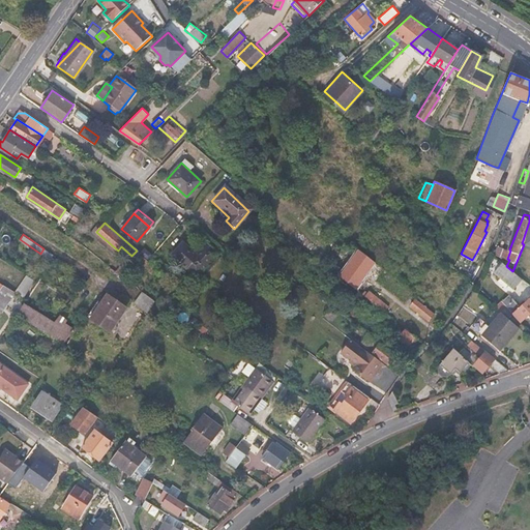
[(346,242),(335,235),(330,240),(342,248),(346,242)]
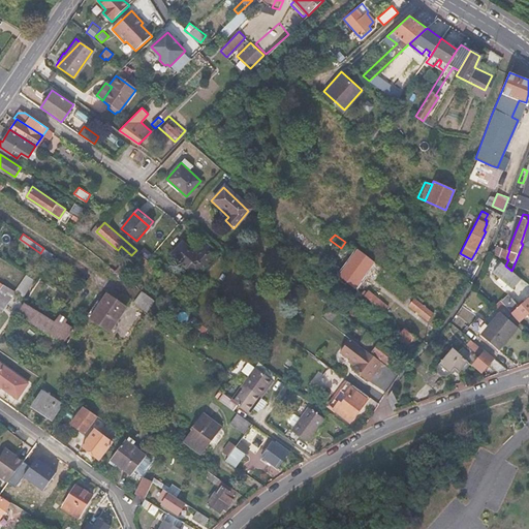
[(183,241),(177,249),(200,269),(216,251),(206,243),(197,253),(183,241)]
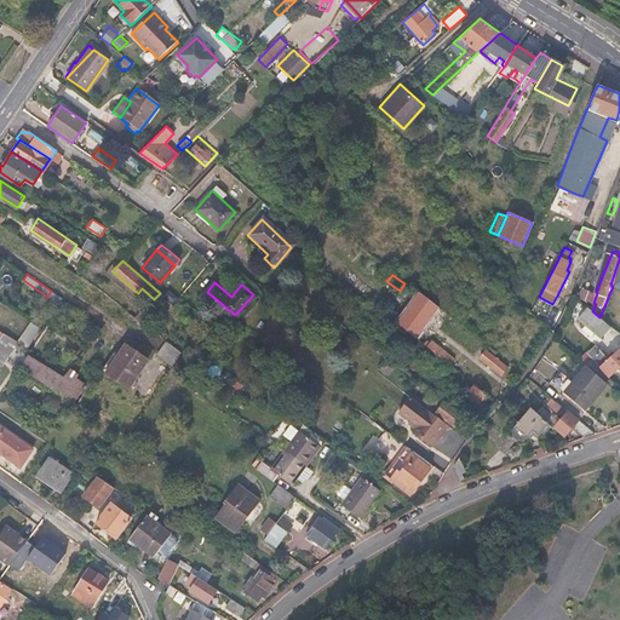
[(235,315),(207,292),(202,297),(231,320),(235,315)]
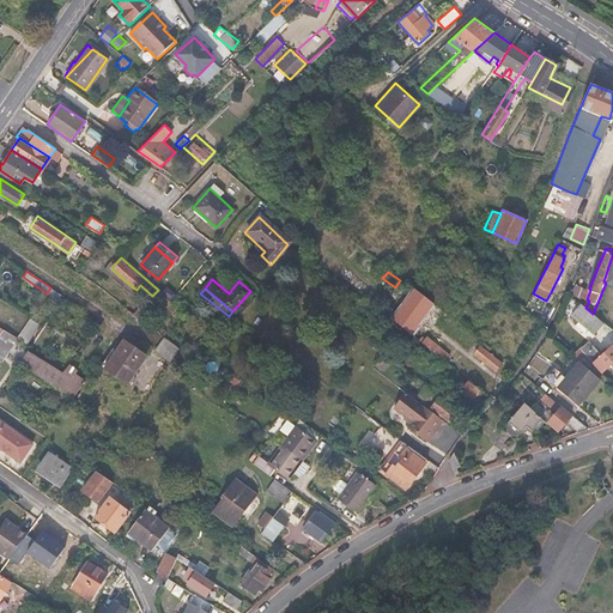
[(410,334),(434,303),(425,297),(402,328),(410,334)]
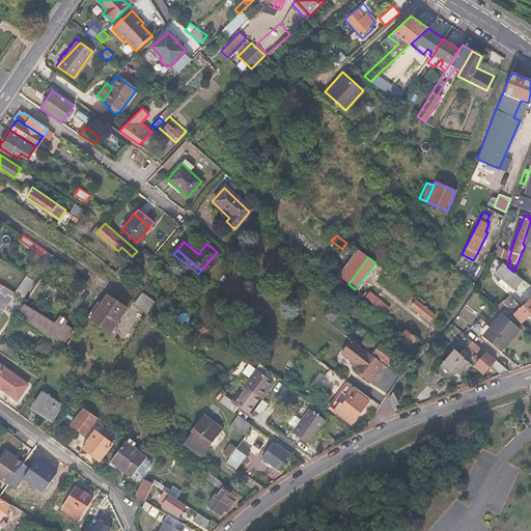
[(524,280),(515,274),(513,272),(507,267),(502,262),(494,273),(514,290),(524,280)]
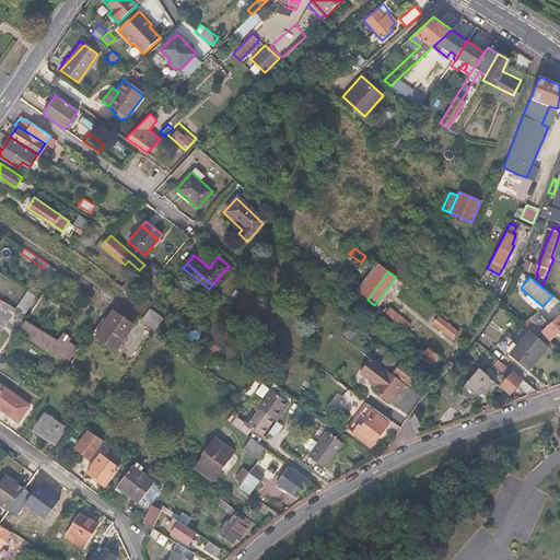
[(125,280),(120,286),(132,294),(135,291),(132,289),(133,287),(125,280)]
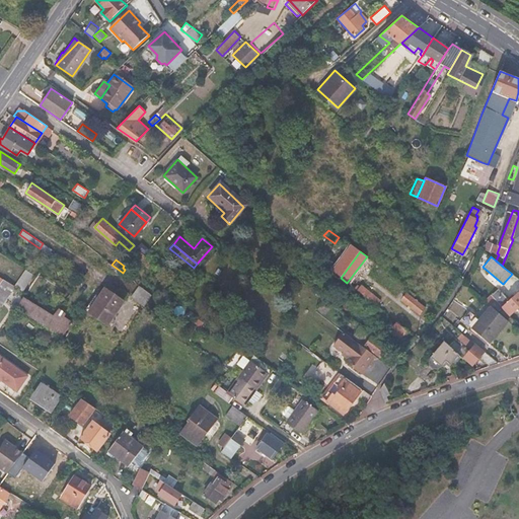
[(25,269),(14,285),(23,290),(33,274),(25,269)]
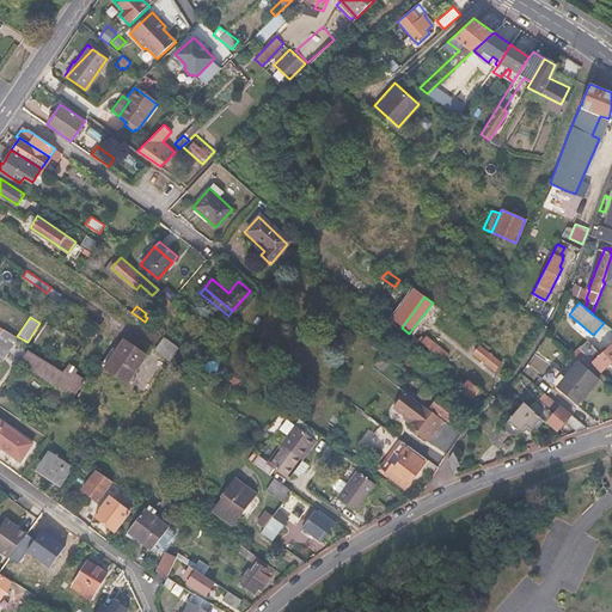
[(0,331),(0,355),(2,357),(14,341),(18,343),(20,338),(4,326),(0,331)]
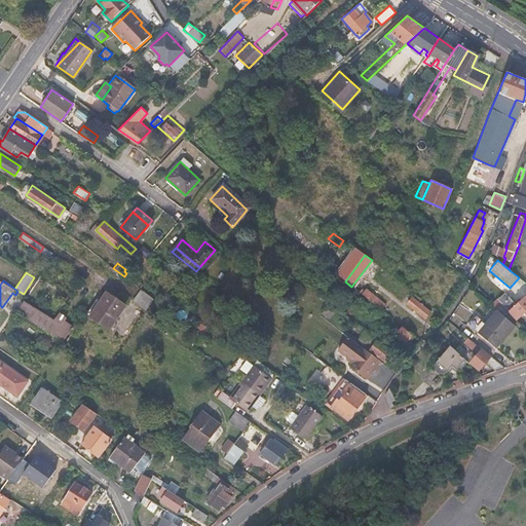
[(521,299),(525,288),(525,287),(517,283),(511,294),(521,299)]
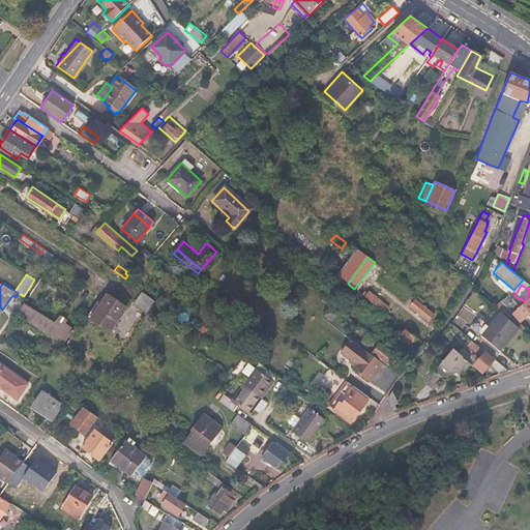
[(353,291),(346,286),(340,294),(348,299),(353,291)]
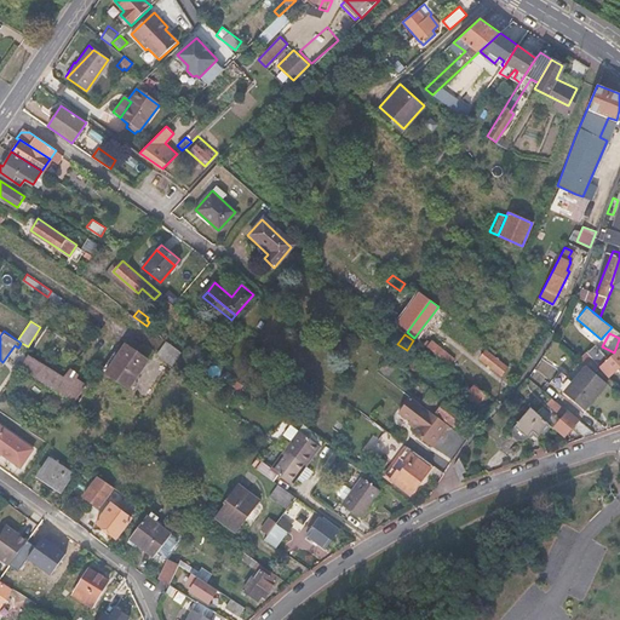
[(156,352),(172,365),(181,351),(166,340),(156,352)]
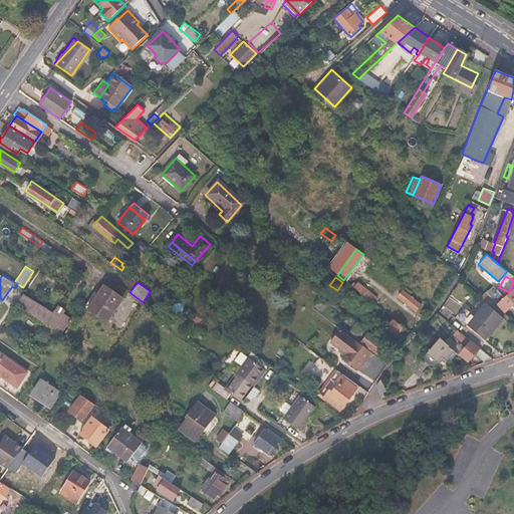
[(352,287),(372,303),(376,297),(357,282),(352,287)]
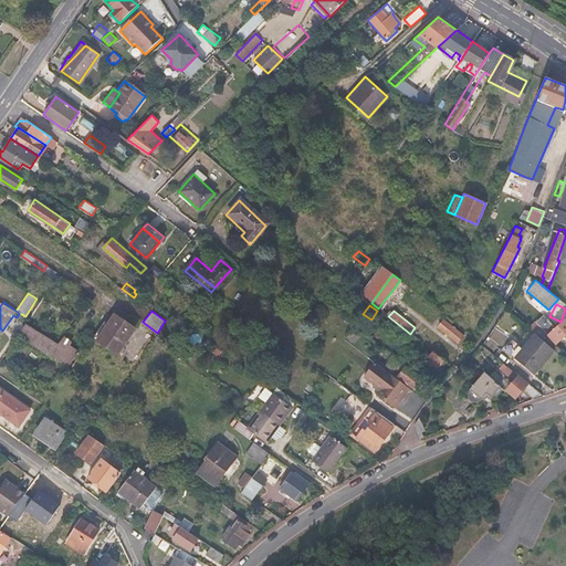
[(116,353),(134,327),(114,314),(96,339),(116,353)]
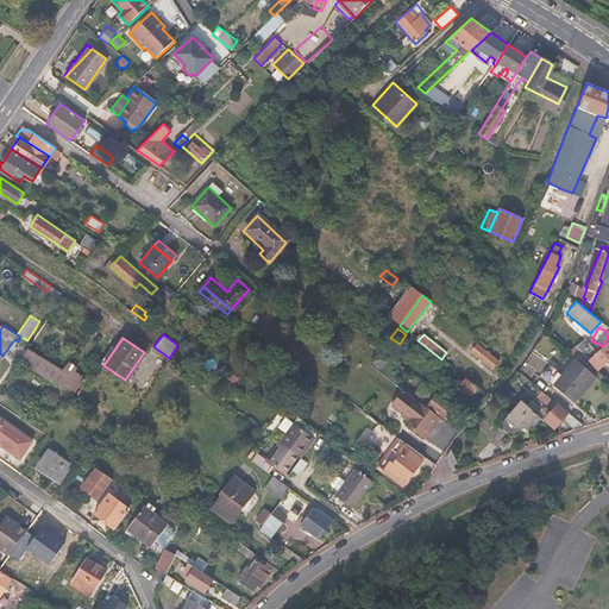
[(484,350),(487,345),(481,340),(471,350),(493,366),(497,360),(484,350)]
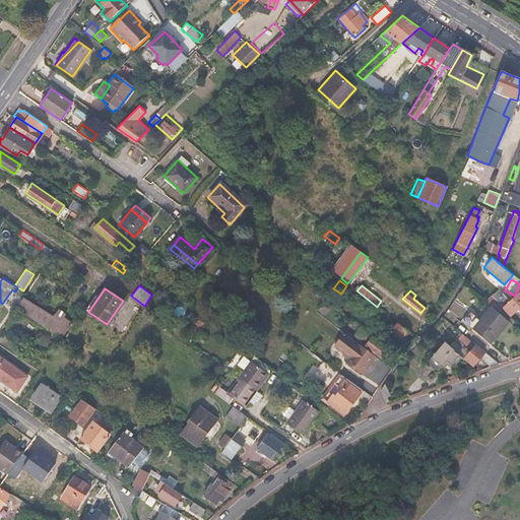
[(485,302),(492,307),(498,312),(503,308),(509,314),(517,307),(519,309),(519,308),(519,290),(509,301),(500,290),(485,302)]
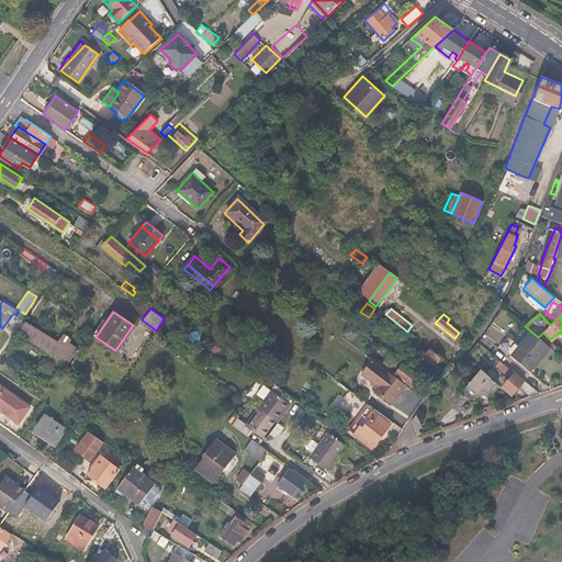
[(24,319),(17,332),(67,364),(75,351),(57,340),(24,319)]
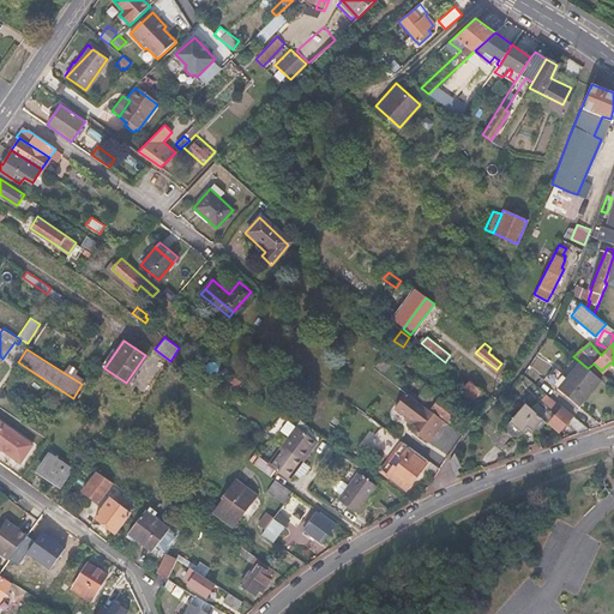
[(577,405),(600,379),(588,368),(581,362),(558,390),(577,405)]
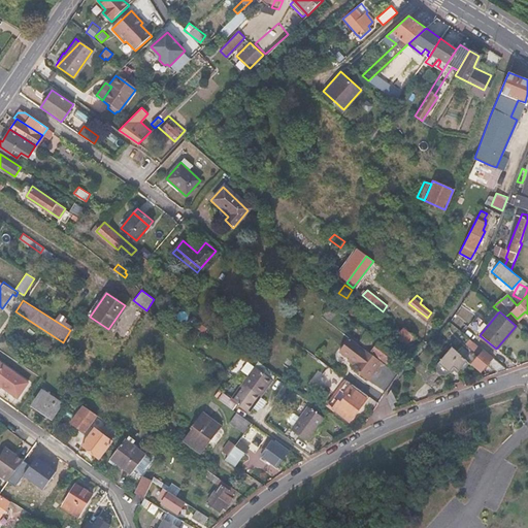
[(54,320),(70,330),(72,327),(56,317),(54,320)]
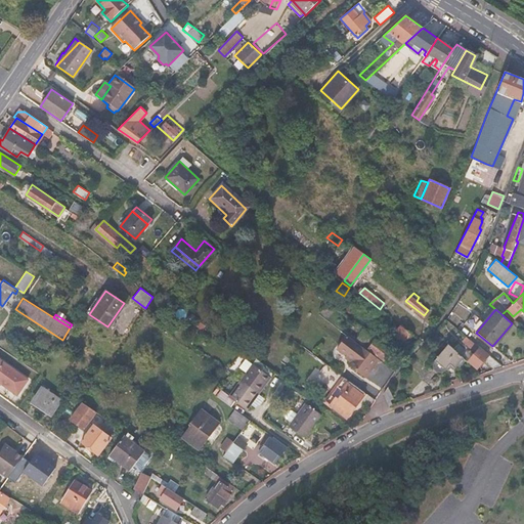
[(404,342),(411,334),(389,315),(382,324),(404,342)]
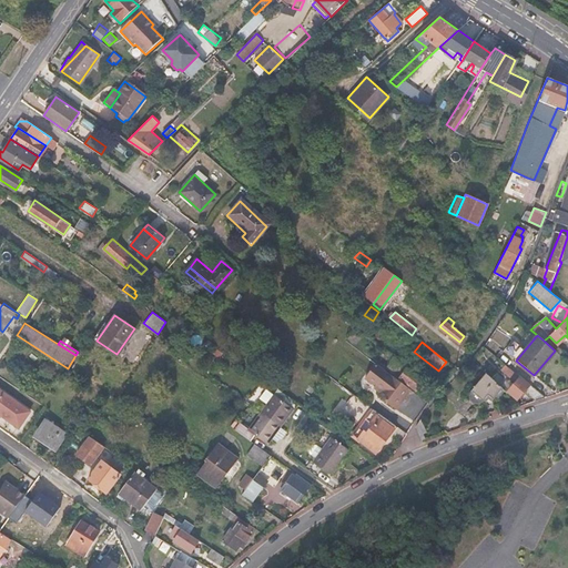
[(404,372),(407,368),(385,352),(378,362),(384,366),(389,361),(404,372)]
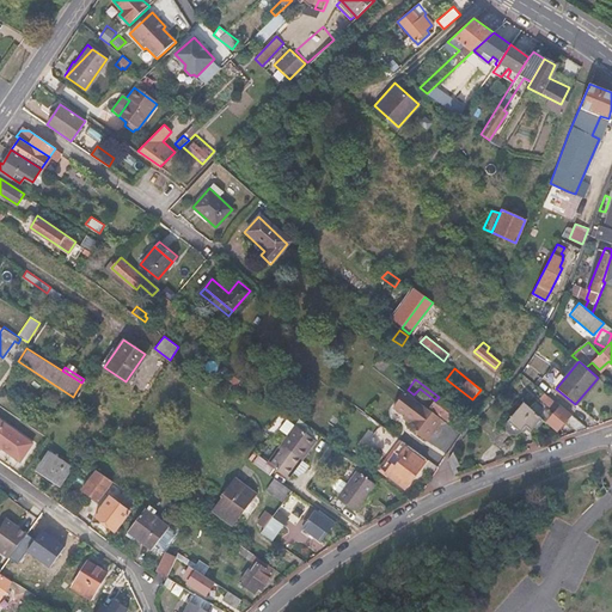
[(424,440),(441,418),(428,409),(403,391),(392,405),(403,414),(410,418),(408,421),(404,426),(424,440)]
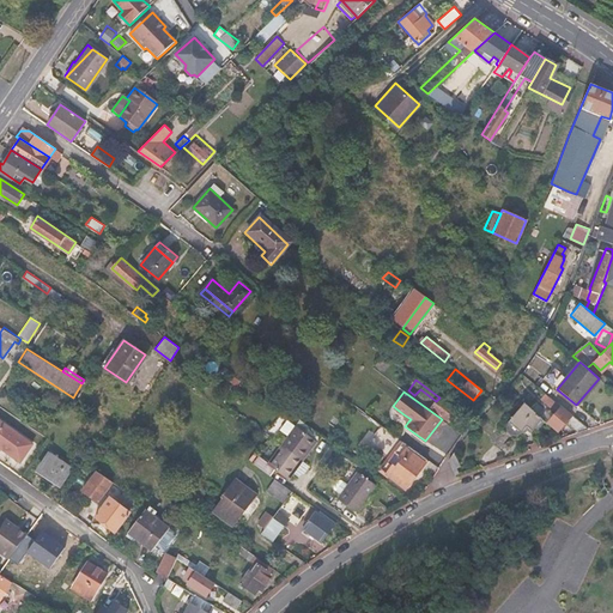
[(558,431),(571,414),(546,393),(541,399),(557,412),(547,423),(558,431)]
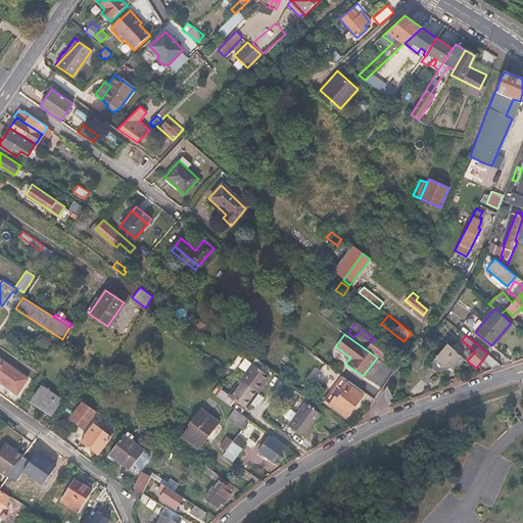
[(381,361),(389,350),(375,339),(372,342),(366,349),(377,358),(381,361)]
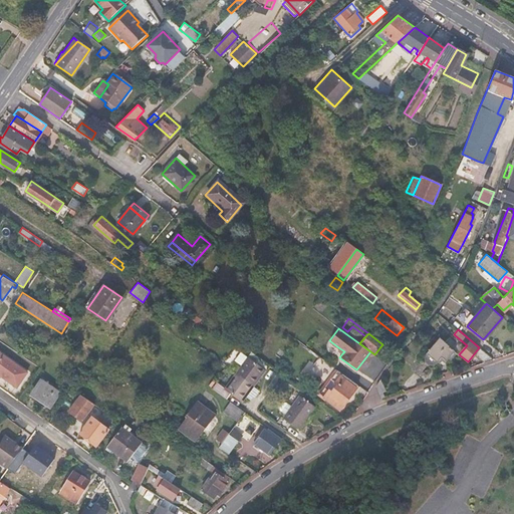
[(457,352),(440,337),(426,354),(425,358),(426,362),(429,364),(433,365),(437,363),(443,357),(447,360),(449,356),(451,358),(457,352)]
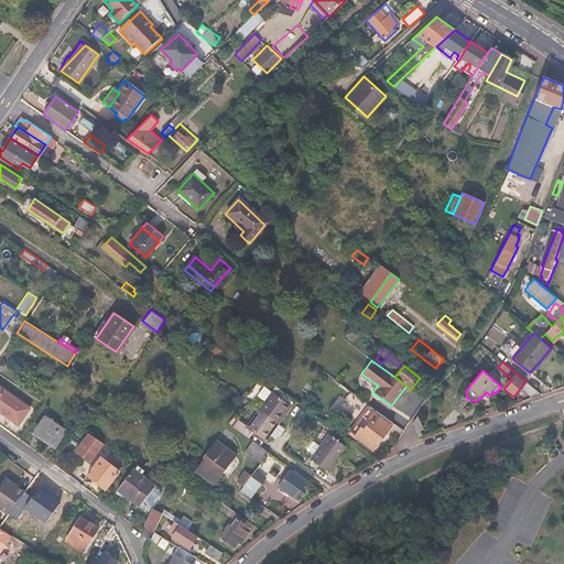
[(0,412),(18,424),(30,407),(0,386),(0,412)]
